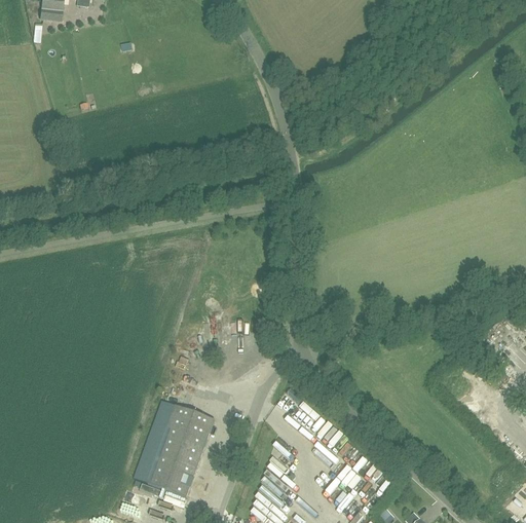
[(42,0),(41,15),(61,17),(63,0),(42,0)]
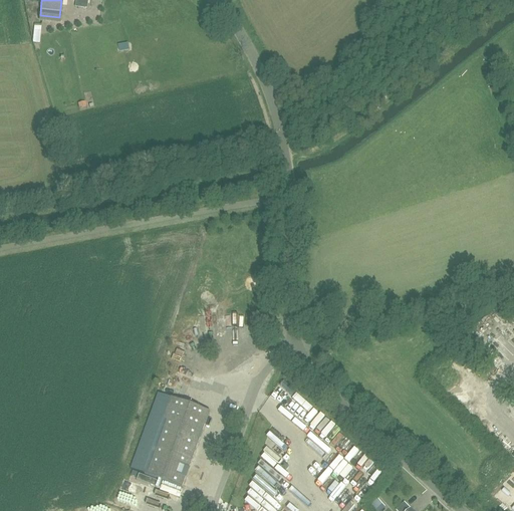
[(493,316),(495,325),(505,323),(503,314),(493,316)]
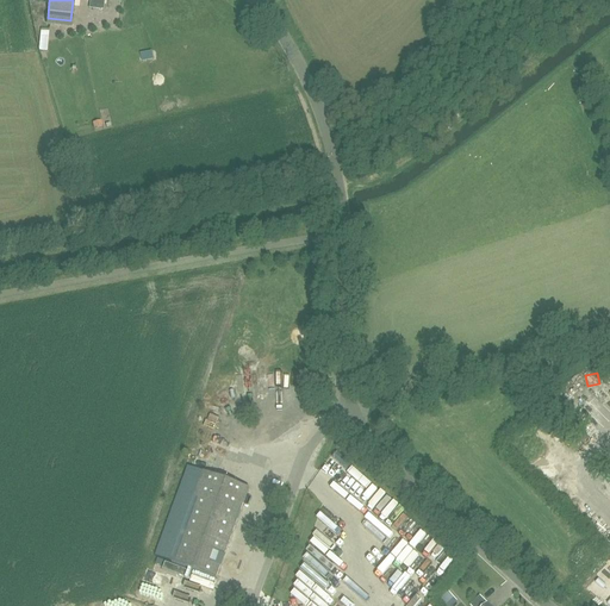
[(299,423),(277,425),(277,435),(300,432),(299,423)]
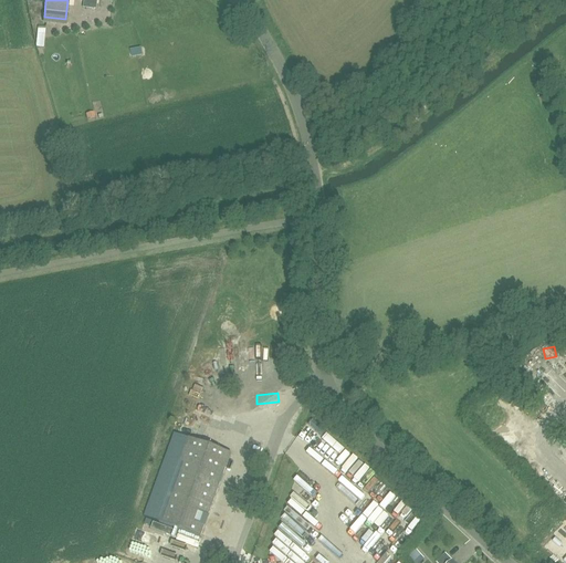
[(313,436),(320,424),(314,420),(307,433),(313,436)]
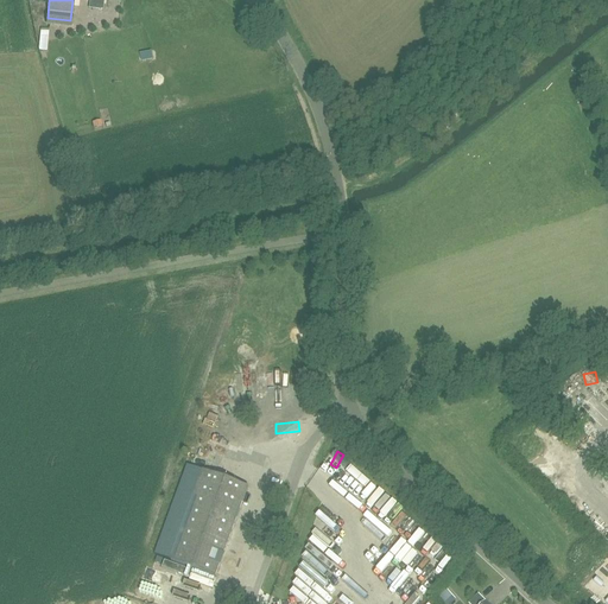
[(215,573),(248,484),(187,461),(154,552),(215,573)]
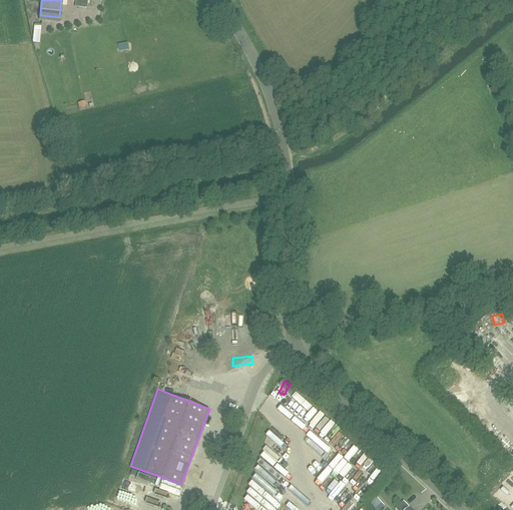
[(494,420),(501,414),(491,402),(484,408),(494,420)]
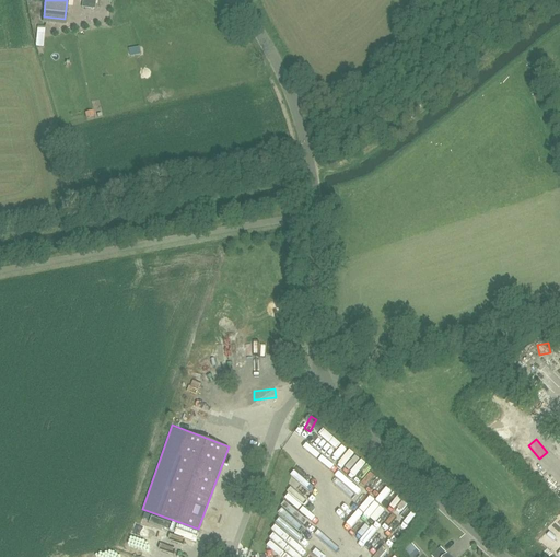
[(413,541),(407,547),(412,554),(419,547),(413,541)]
